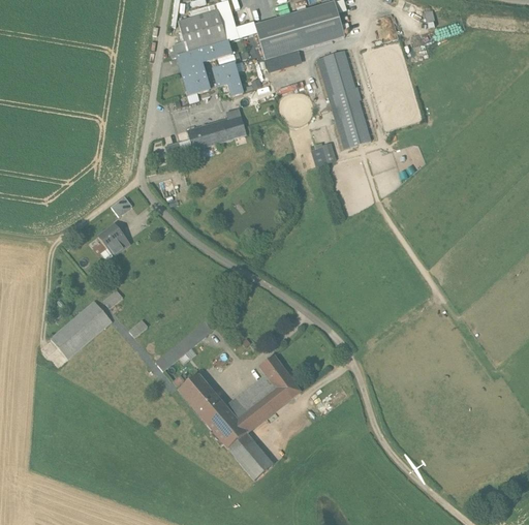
[(334,1),(254,24),(265,59),(344,35),(334,1)]
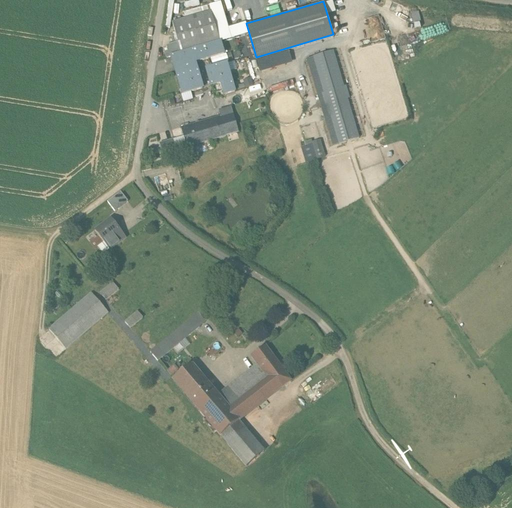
[(211,9),(172,20),(178,40),(168,42),(182,90),(207,83),(208,85),(211,84),(211,82),(220,79),(223,91),(234,87),(220,38),(219,38),(211,9)]
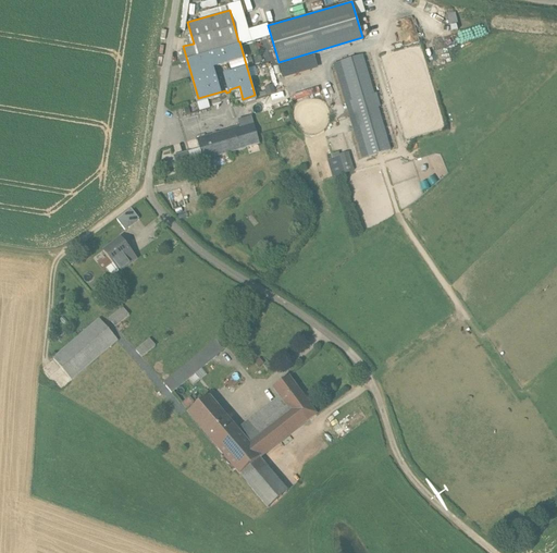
[(362,52),(341,59),(351,98),(349,98),(354,111),(356,111),(369,154),(391,147),(378,105),(380,103),(376,90),(374,91),(362,52)]
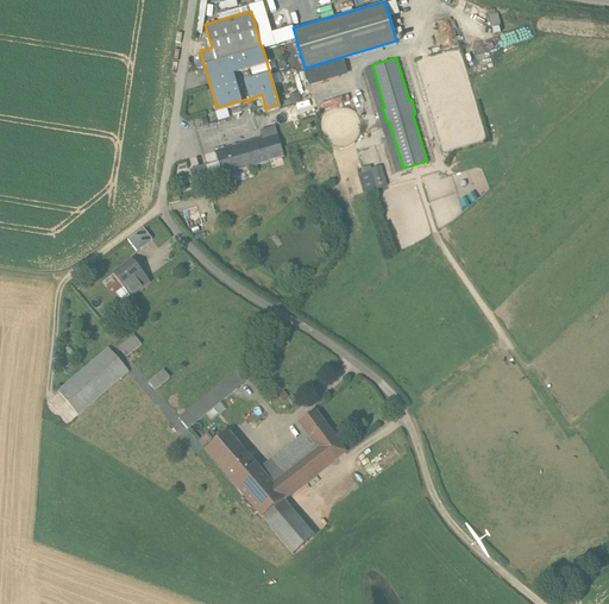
[(282,155),(274,125),(264,127),(265,130),(261,131),(262,136),(212,151),(214,161),(218,159),(221,171),(243,165),(243,167),(282,155)]
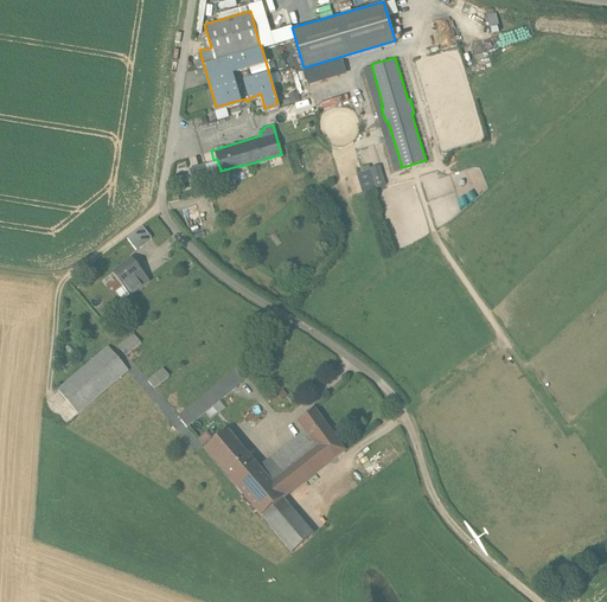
[(222,174),(221,171),(217,159),(213,160),(190,167),(195,183),(222,174)]
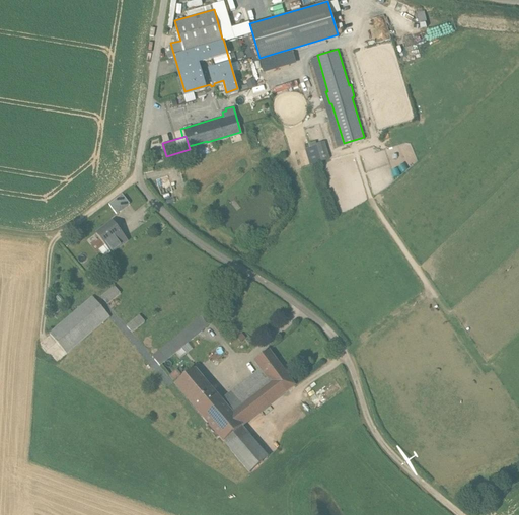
[(131,202),(123,192),(109,202),(117,212),(131,202)]
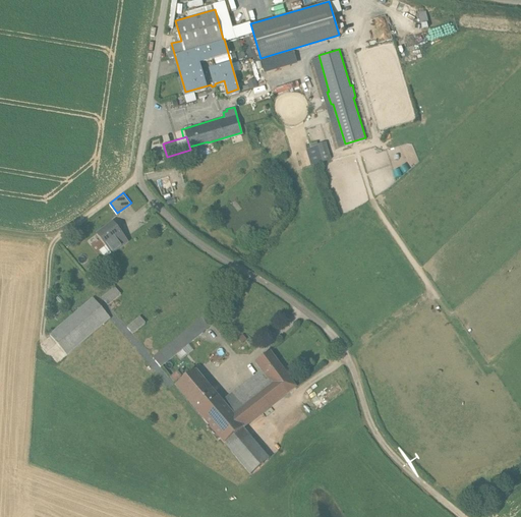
[(127,239),(112,220),(97,232),(106,243),(112,251),(127,239)]
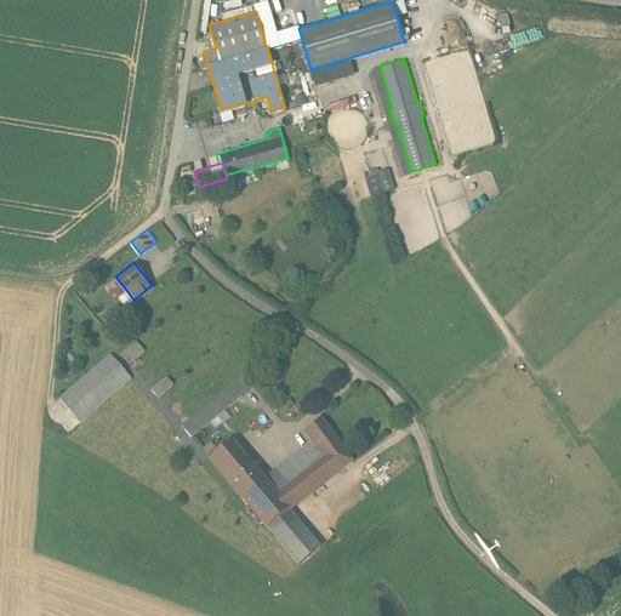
[(134,300),(126,290),(119,296),(126,306),(134,300)]
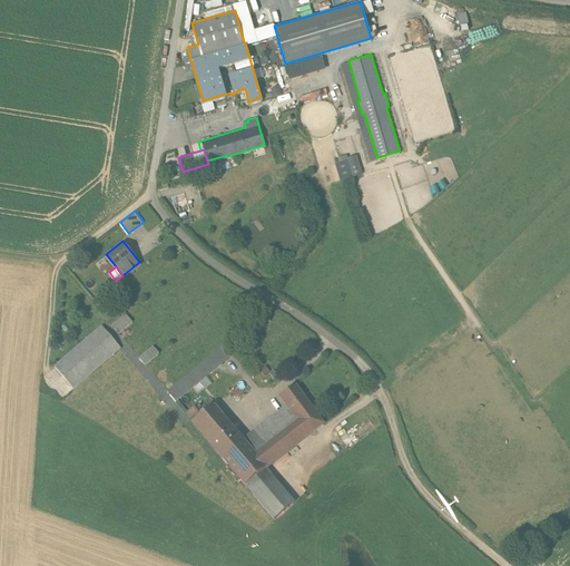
[(133,320),(127,312),(112,323),(119,331),(133,320)]
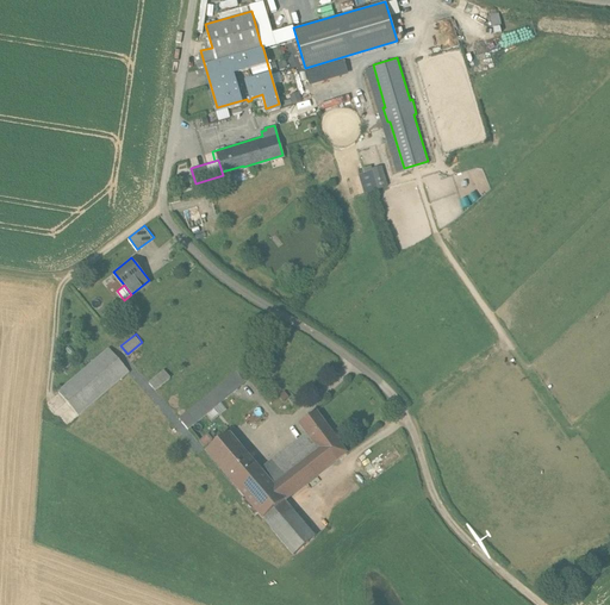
[(109,345),(58,390),(80,413),(130,370),(109,345)]
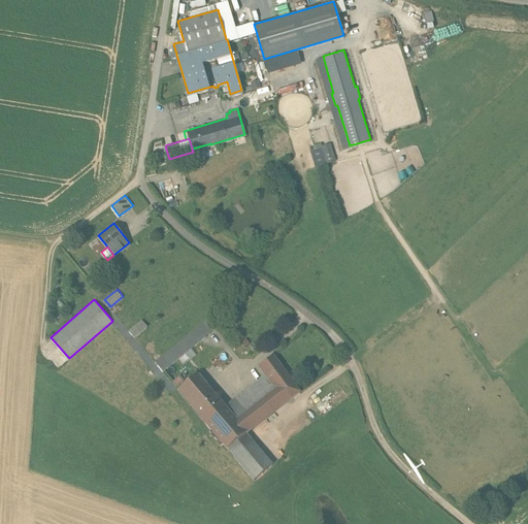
[(142,319),(129,329),(135,336),(147,325),(142,319)]
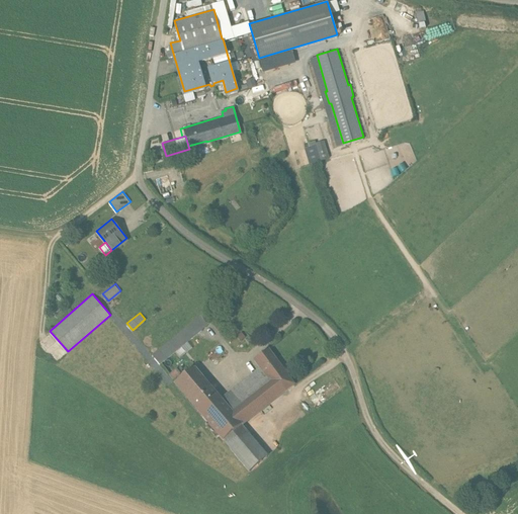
[(211,319),(206,313),(153,353),(160,362),(175,349),(180,355),(192,345),(187,339),(211,319)]
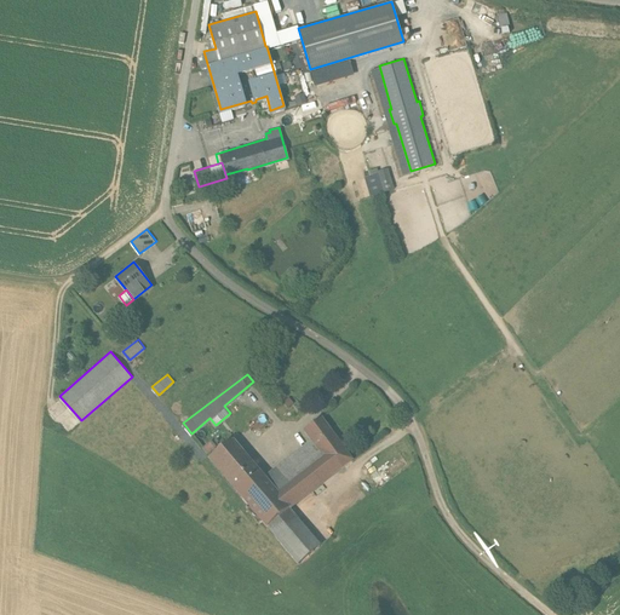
[(264,477),(242,495),(298,561),(320,544),(288,506),(351,458),(321,418),(320,417),(304,427),(313,440),(276,466),(264,477)]
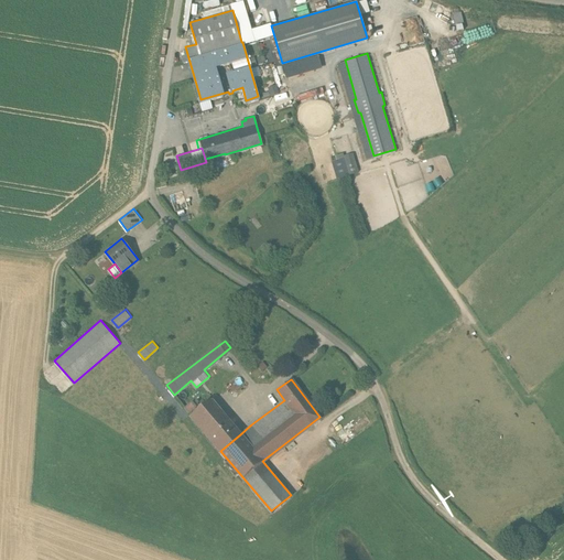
[(240,434),(210,399),(191,416),(220,451),(240,434)]
